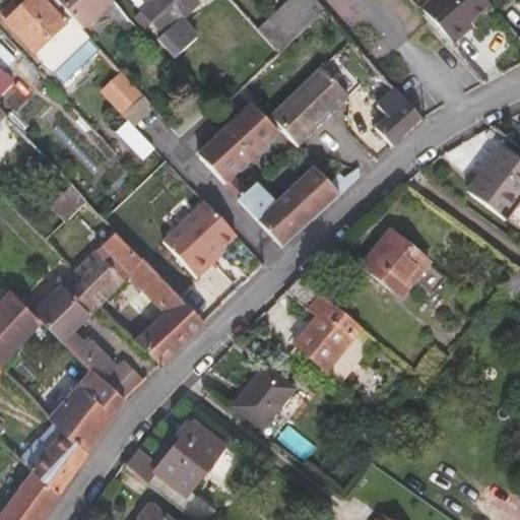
[(27,0),(28,1),(20,8),(13,1),(0,12),(0,16),(5,22),(4,23),(34,55),(35,54),(65,24),(42,0),(27,0)]
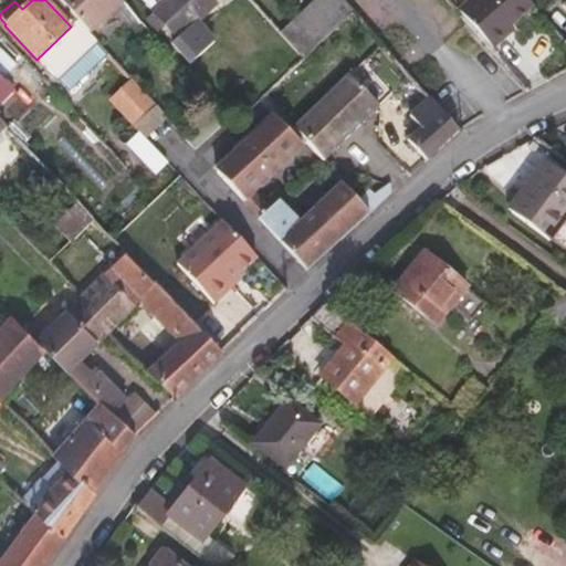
[(58,0),(77,21),(88,33),(123,3),(119,0),(58,0)]
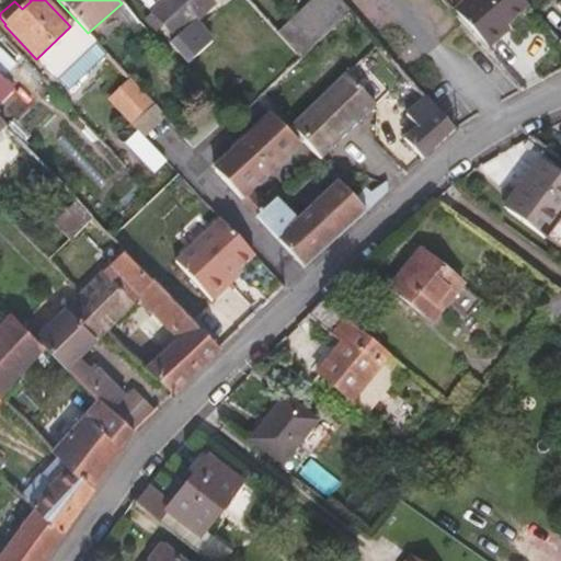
[(140,0),(176,39),(172,44),(187,59),(207,41),(193,25),(214,4),(209,0),(140,0)]
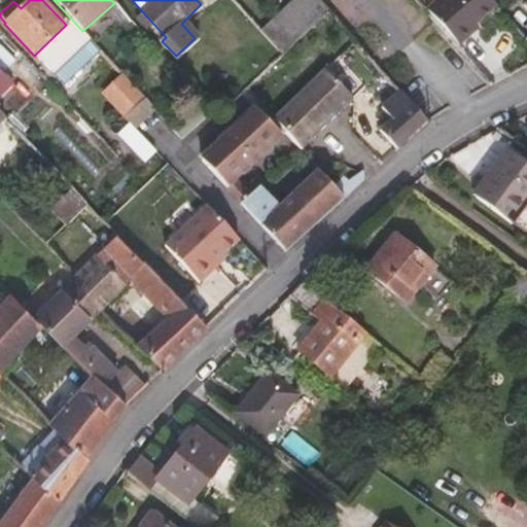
[(293,0),(261,32),(282,55),(329,10),(319,0),(293,0)]
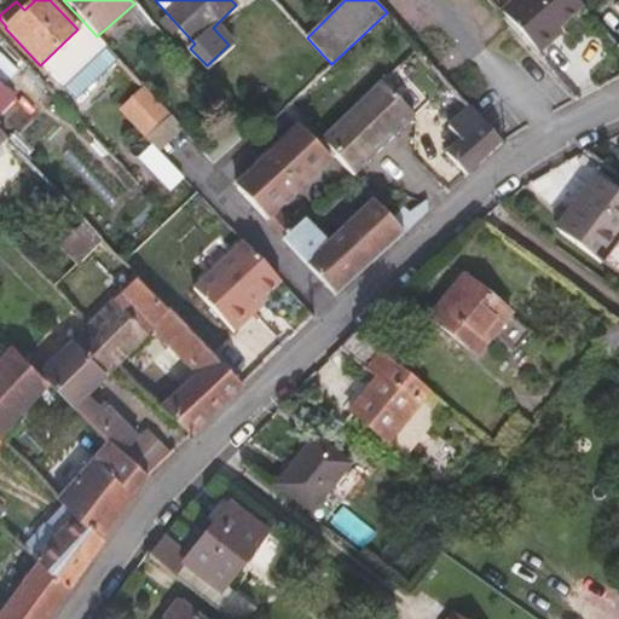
[(513,0),(501,12),(538,53),(556,38),(553,34),(560,28),(583,7),(576,0),(513,0)]
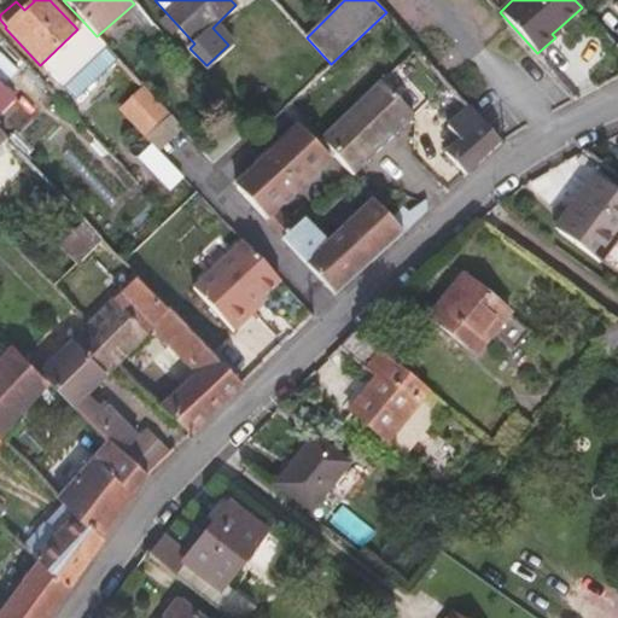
[(111,53),(97,36),(85,23),(77,29),(41,64),(69,93),(111,53)]
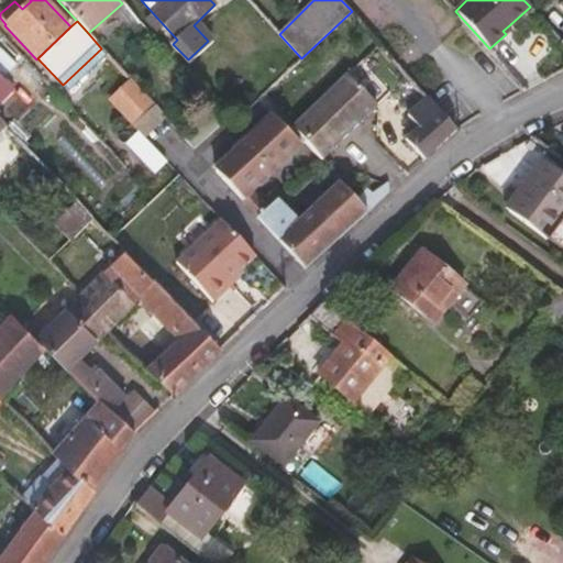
[(511,29),(509,25),(503,31),(506,34),(511,29)]
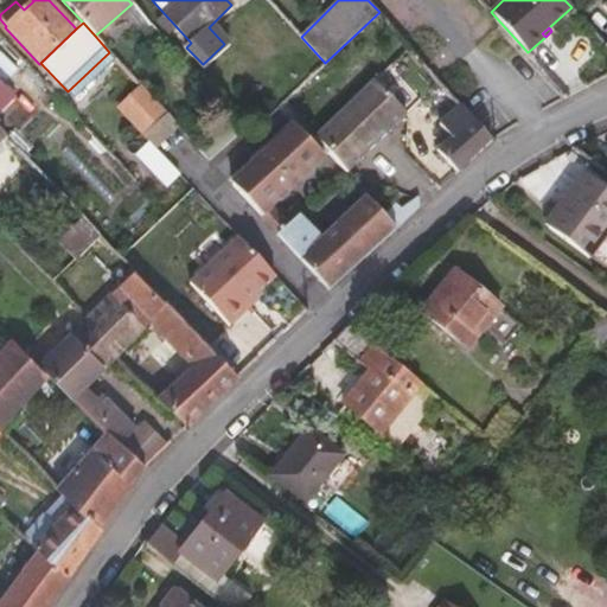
[(407,117),(407,115),(422,101),(391,65),(374,82),(376,83),(314,139),(311,142),(325,157),(328,154),(345,173),(407,117)]
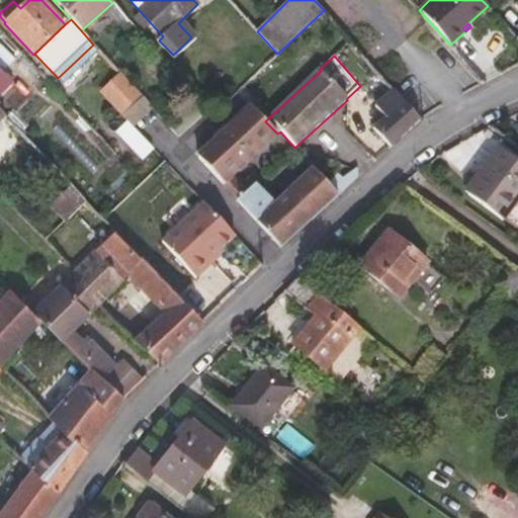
[(100,91),(123,115),(142,97),(119,73),(100,91)]
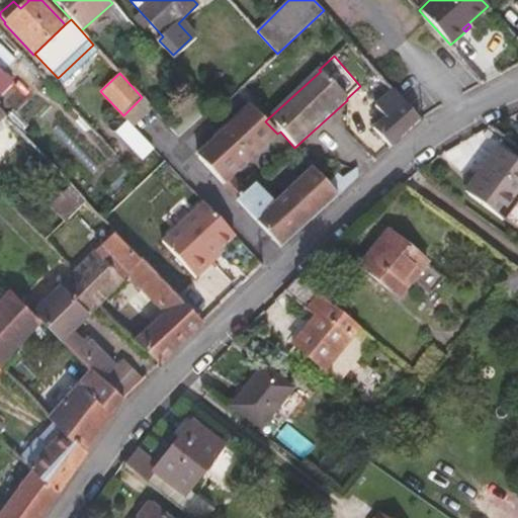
[(372,128),(390,148),(391,147),(420,119),(394,90),(393,89),(374,104),(381,112),(374,119),(378,123),(372,128)]
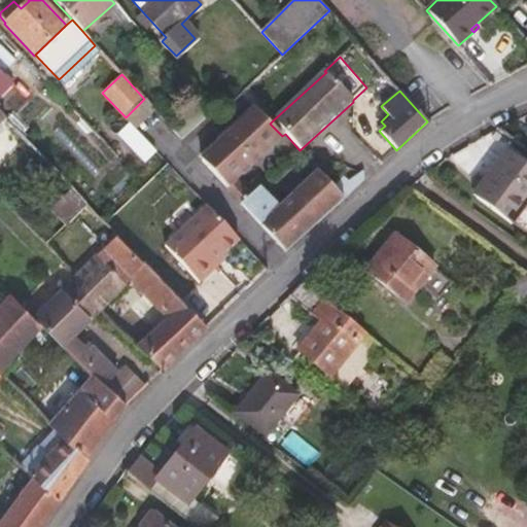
[(130,124),(136,130),(155,111),(144,99),(126,117),(125,118),(130,124)]
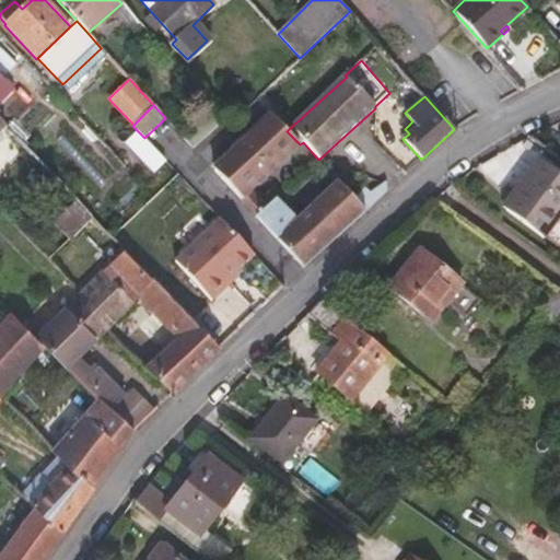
[(300,144),(287,131),(270,115),(212,168),(242,199),(252,190),(300,144)]
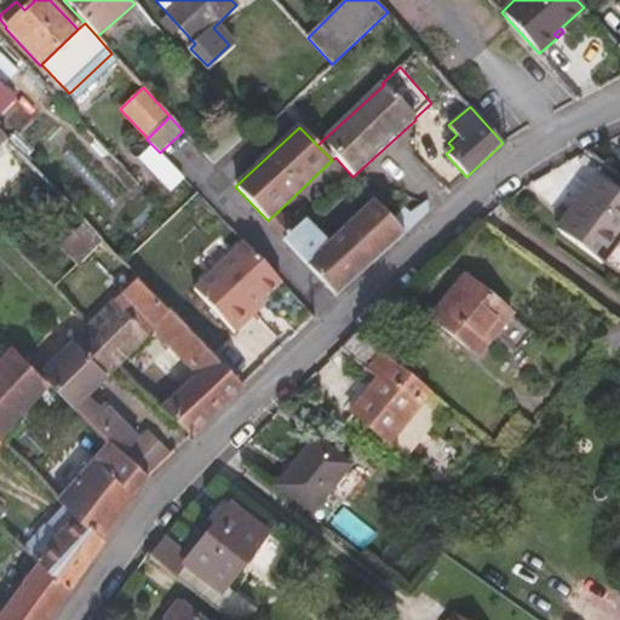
[(153,145),(138,159),(170,191),(184,178),(160,153),(153,145)]
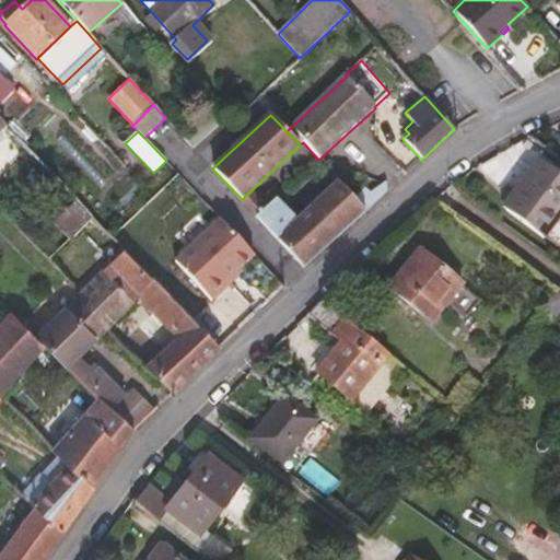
[(559,218),(559,177),(536,160),(502,206),(546,238),(559,218)]
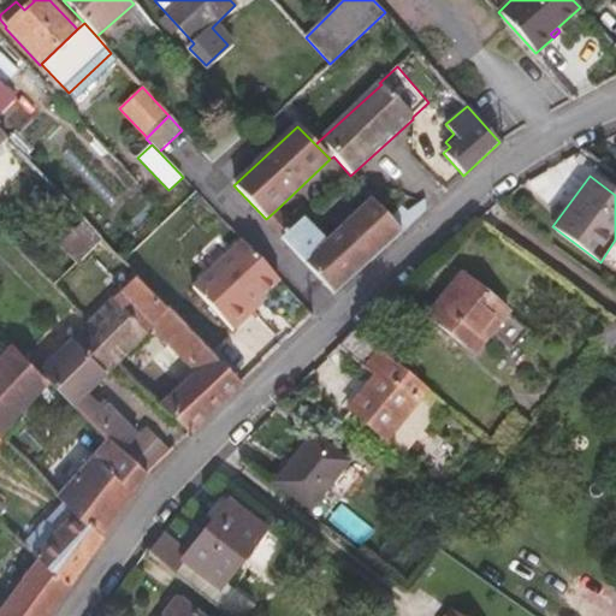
[(407,211),(415,219),(426,211),(425,200),(424,199),(407,211)]
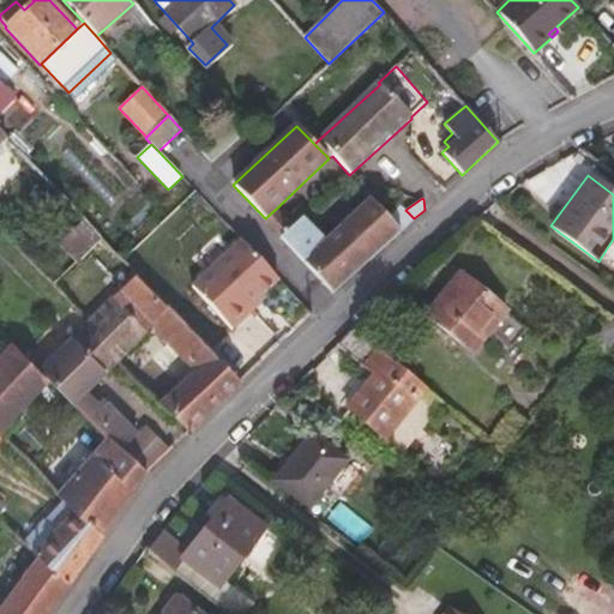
[(282,236),(333,292),(401,232),(387,217),(371,199),(325,241),(301,218),(293,227),(282,236)]
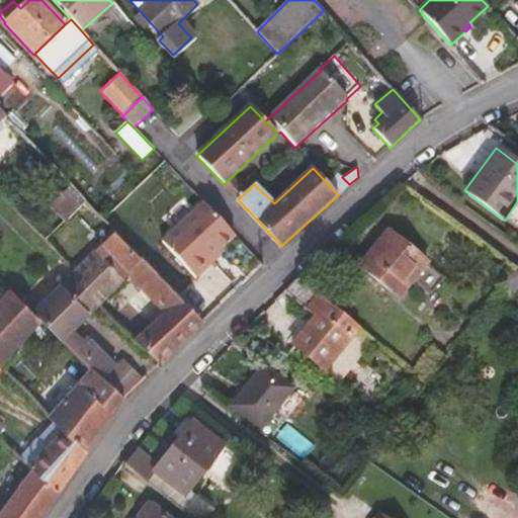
[(327,183),(338,195),(349,184),(342,177),(338,173),(327,183)]
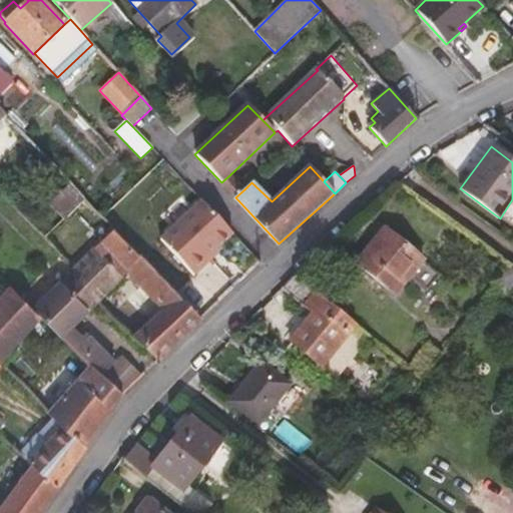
[(221,182),(235,197),(244,189),(230,174),(221,182)]
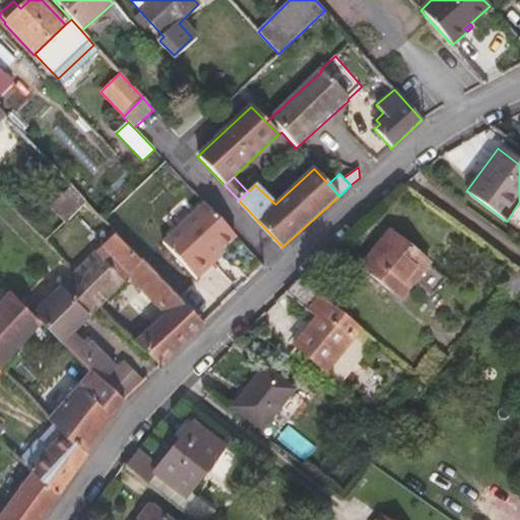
[(66,223),(87,201),(72,185),(50,206),(66,223)]
